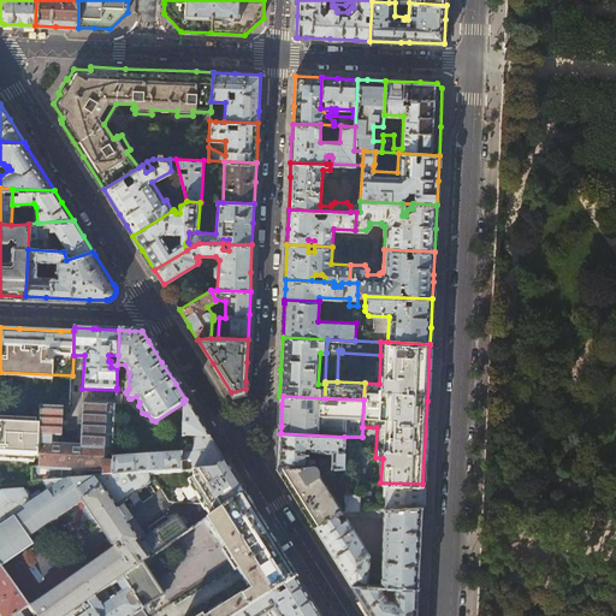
[(183,400),(183,403),(182,454),(181,465),(191,465),(193,472),(214,469),(225,463),(211,440),(199,421),(185,400),(183,400)]
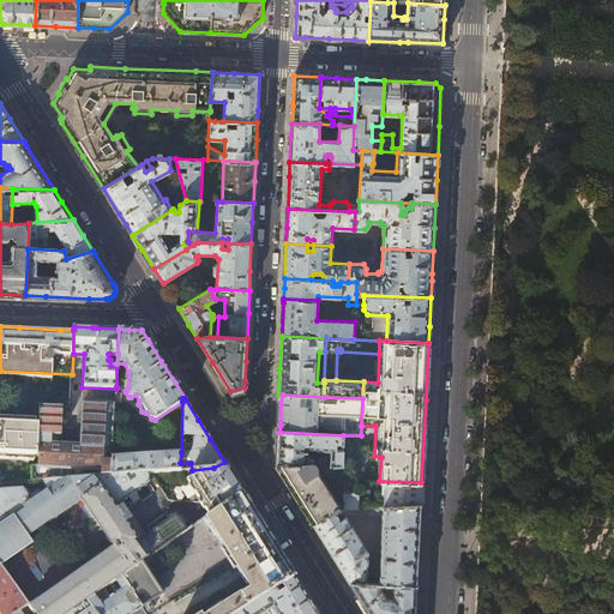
[(0,455),(38,456),(38,467),(34,468),(34,481),(149,473),(180,470),(180,463),(181,452),(112,457),(115,403),(83,402),(80,445),(59,444),(60,408),(41,407),(40,427),(0,425),(0,455)]
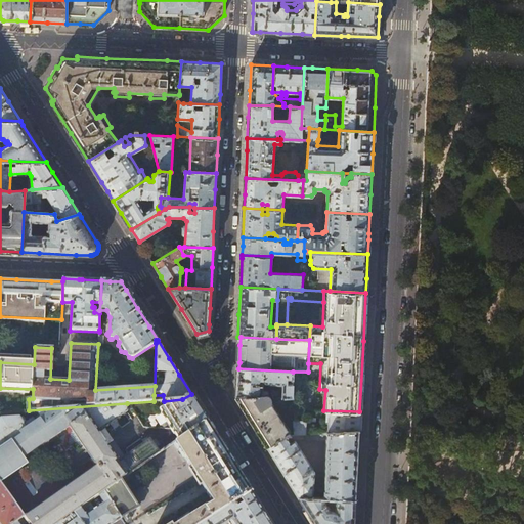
[(236,368),(235,385),(235,396),(266,394),(273,393),(273,398),(292,396),(293,372),(238,368),(236,368)]
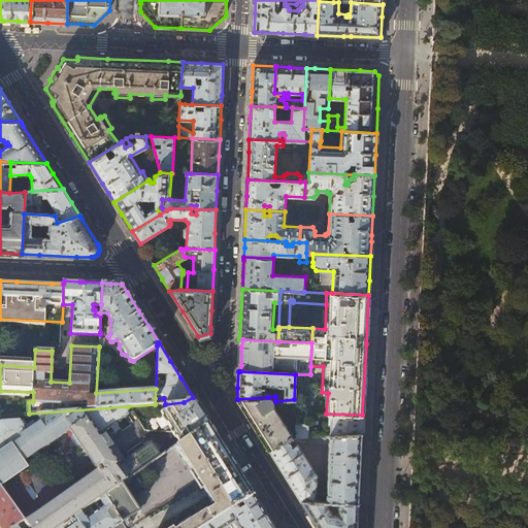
[(202,411),(193,397),(184,402),(165,404),(165,408),(161,413),(173,432),(179,443),(209,423),(202,411)]
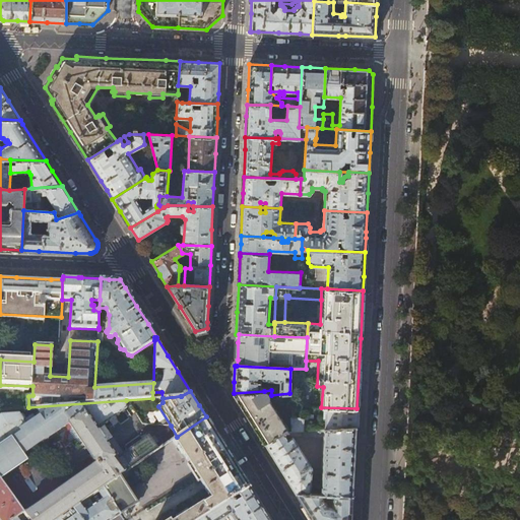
[(264,391),(234,393),(249,417),(265,444),(283,433),(288,432),(269,398),(269,397),(269,395),(268,394),(267,392),(266,392),(264,391)]
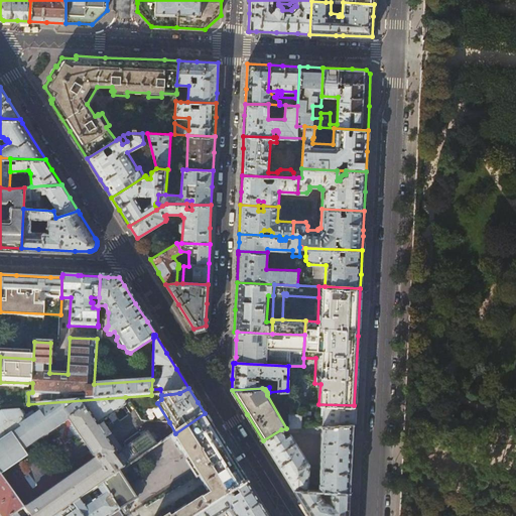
[(91,458),(19,511),(22,515),(57,515),(62,513),(74,505),(89,494),(98,488),(119,473),(158,445),(148,431),(116,454),(97,424),(126,405),(125,397),(28,404),(0,406),(0,467),(65,422),(91,458)]
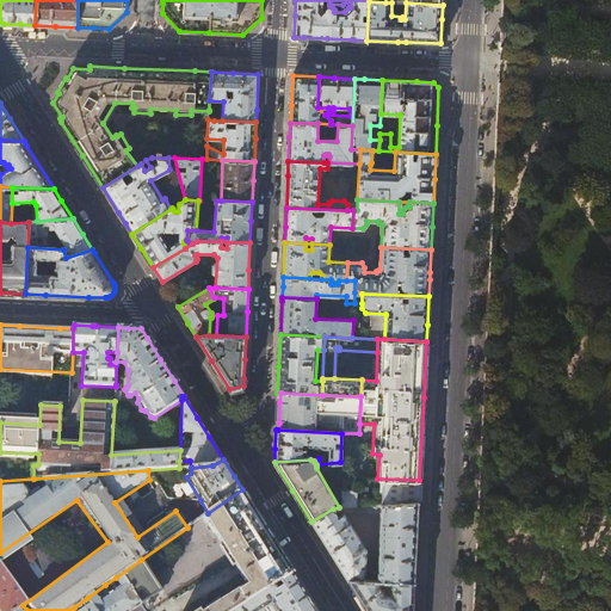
[(419,497),(419,480),(377,479),(376,499),(357,498),(357,489),(341,489),(343,507),(362,506),(419,501),(419,497)]
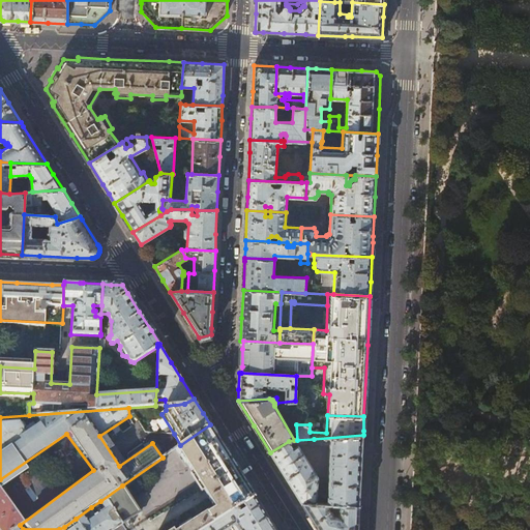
[(204,529),(256,497),(241,474),(218,438),(210,424),(180,445),(177,447),(195,477),(205,494),(214,508),(180,529),(172,529),(170,526),(165,529),(204,529)]
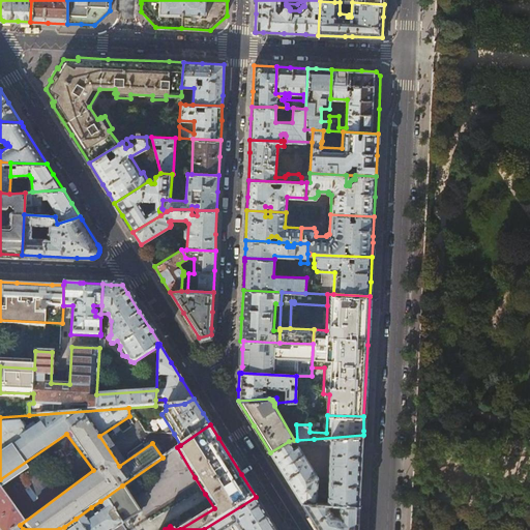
[(361,475),(363,435),(314,439),(314,445),(322,445),(322,441),(329,442),(326,500),(320,500),(320,499),(319,499),(315,498),(315,503),(328,504),(339,504),(359,504),(361,475)]
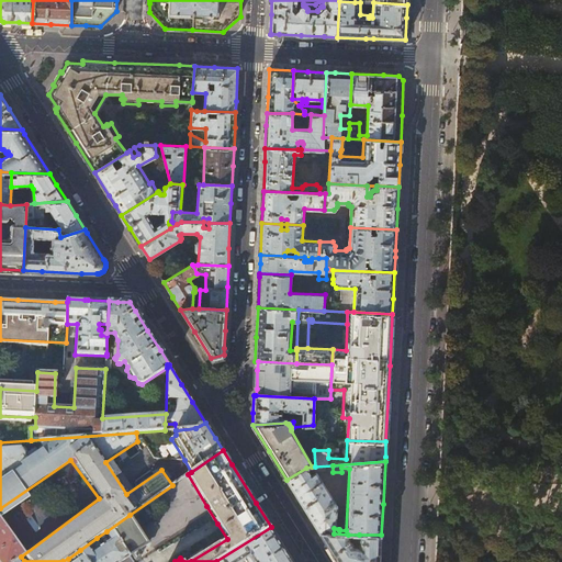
[(311,475),(306,468),(287,480),(301,502),(319,532),(334,534),(334,528),(336,505),(316,472),(311,475)]
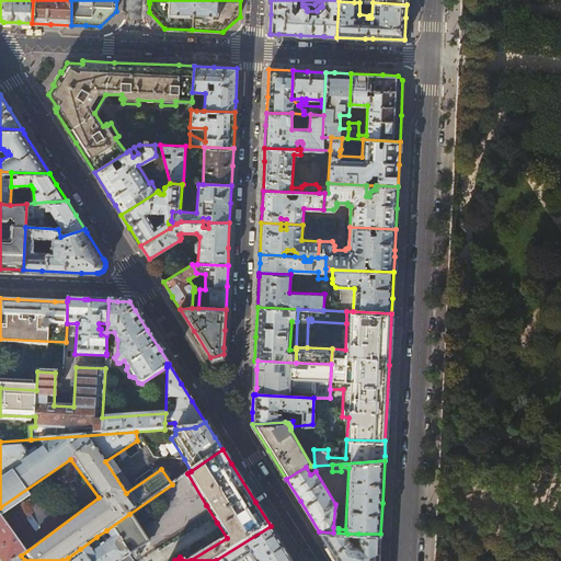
[(149,544),(129,514),(106,530),(111,539),(101,545),(96,537),(80,549),(84,554),(75,560),(70,560),(68,558),(63,560),(119,560),(142,547),(149,544)]
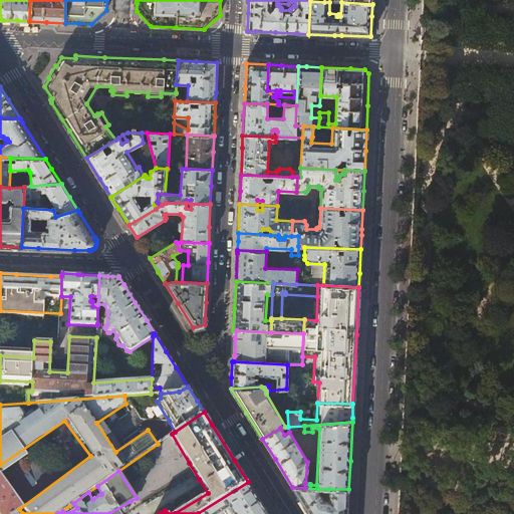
[(0,512),(1,513),(12,513),(19,509),(0,479),(0,512)]
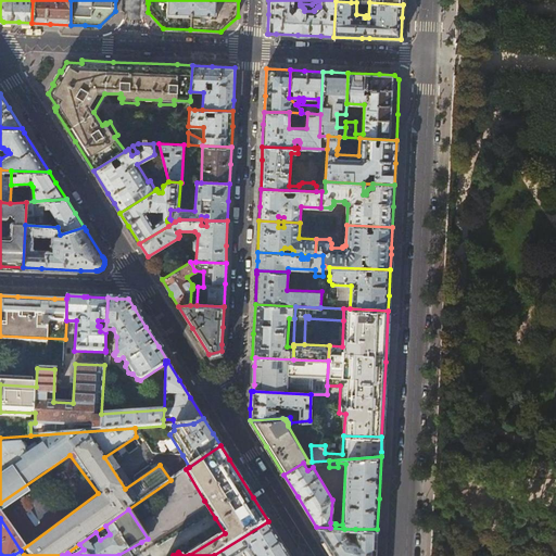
[(289,555),(285,547),(276,533),(268,521),(214,555),(289,555)]
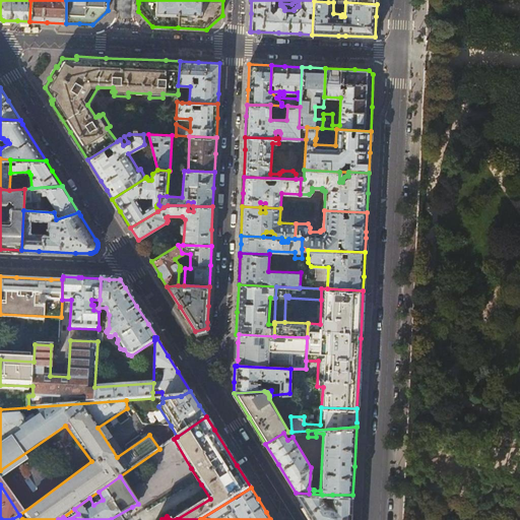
[(322,495),(309,494),(296,493),(309,514),(313,519),(351,519),(352,495),(332,495),(332,507),(331,506),(330,505),(329,505),(328,506),(327,506),(322,499),(322,495)]
